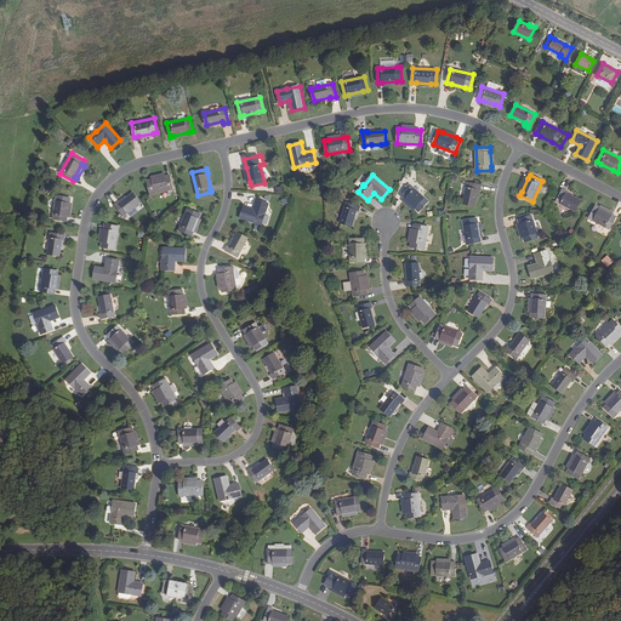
[(174,189),(170,176),(165,176),(152,180),(147,181),(151,195),(174,189)]
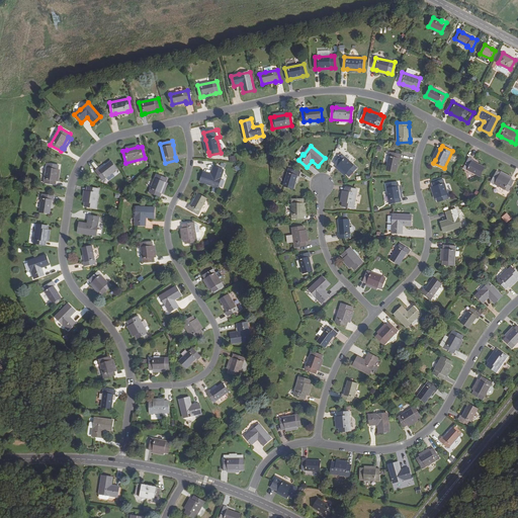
[(401,159),(402,155),(390,153),(386,170),(397,172),(400,159),(401,159)]
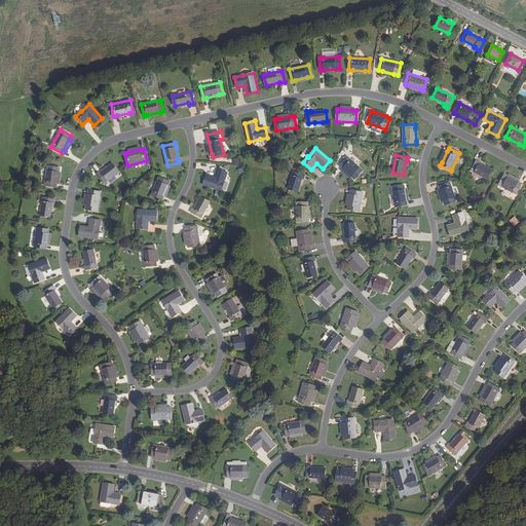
[(340,166),(343,168),(352,178),(354,180),(363,171),(348,157),(340,166)]
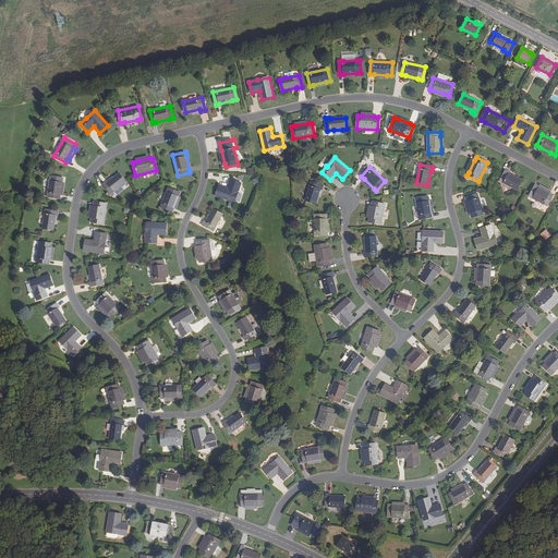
[(510,171),(506,169),(500,181),(517,190),(522,180),(509,173),(510,171)]
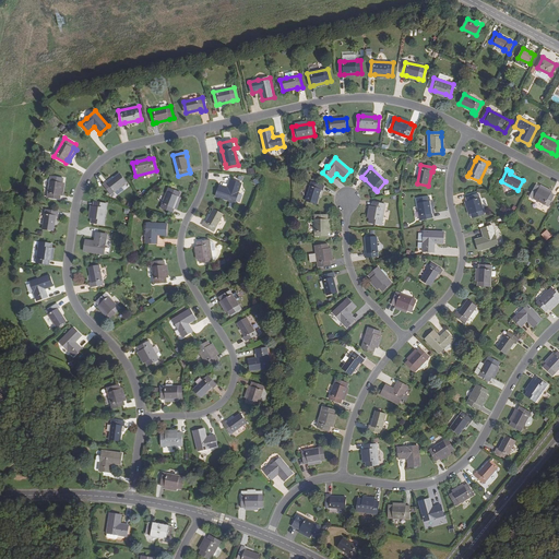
[(107,181),(103,185),(111,194),(127,182),(120,174),(108,183),(107,181)]
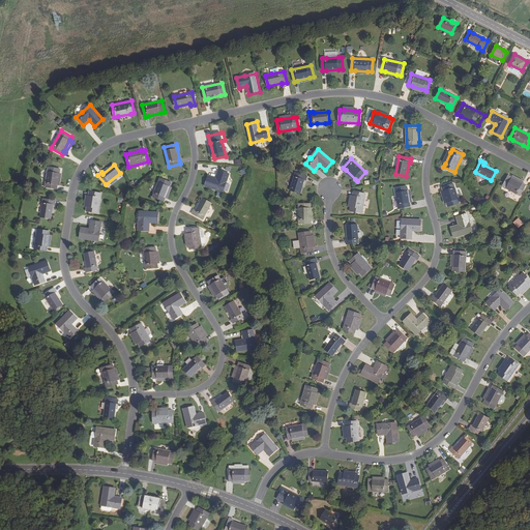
[(57,188),(58,185),(60,173),(60,169),(49,168),(46,187),(57,188)]
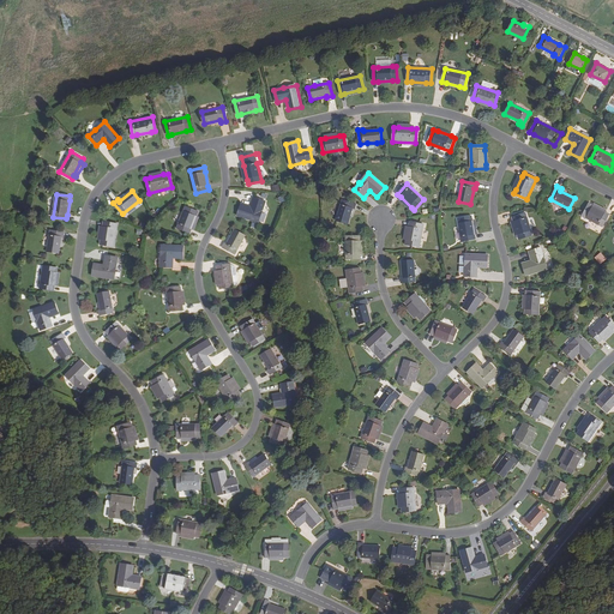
[(409,210),(411,208),(401,197),(398,200),(409,210)]
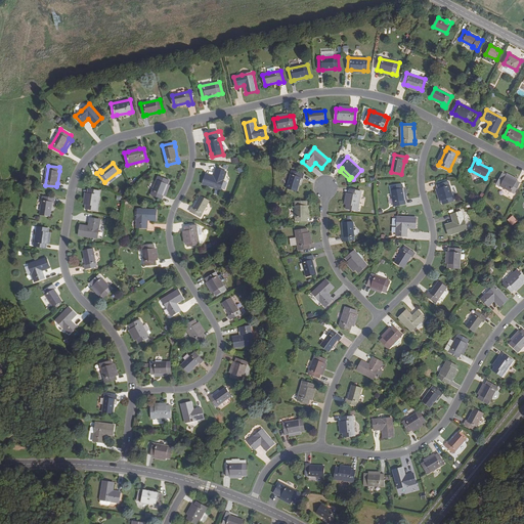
[(207,174),(203,184),(221,190),(224,179),(227,172),(217,169),(214,176),(207,174)]
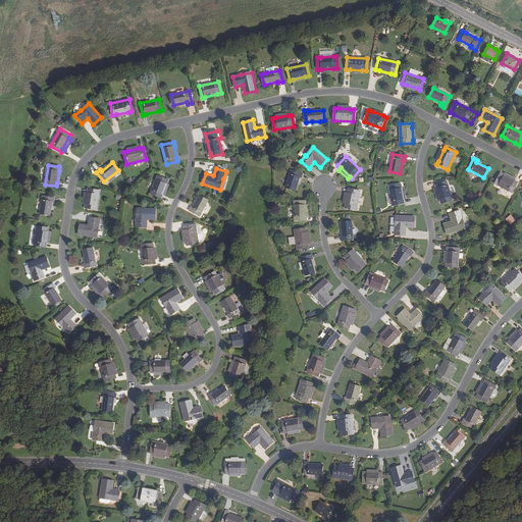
[(302,177),(303,173),(292,170),(285,188),(296,191),(300,177),(302,177)]
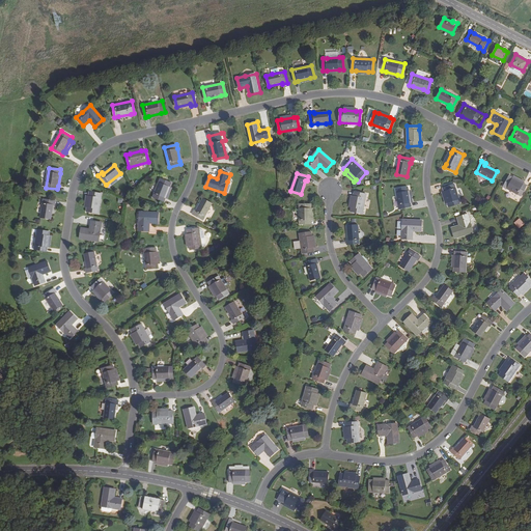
[(522,196),(527,185),(524,184),(512,178),(509,176),(503,187),(522,196)]
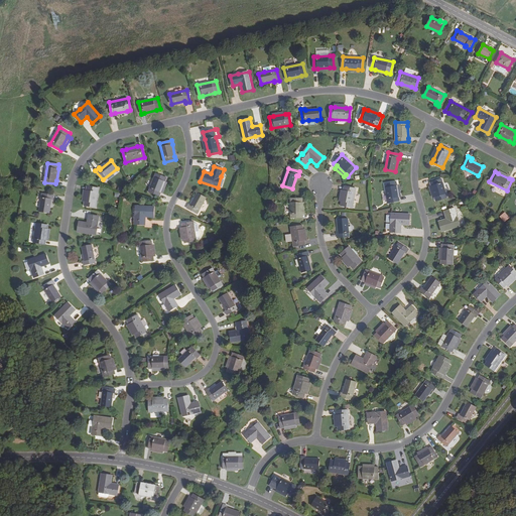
[(159,197),(161,194),(165,181),(167,177),(156,173),(149,191),(159,197)]
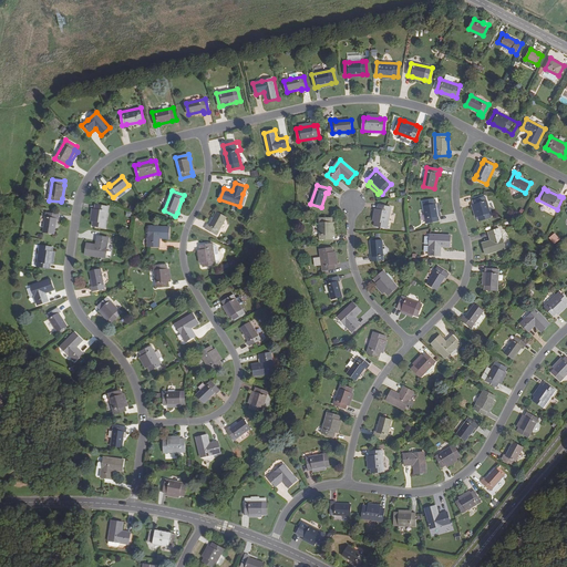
[(473,200),(474,204),(478,217),(480,222),(492,217),(485,196),(473,200)]
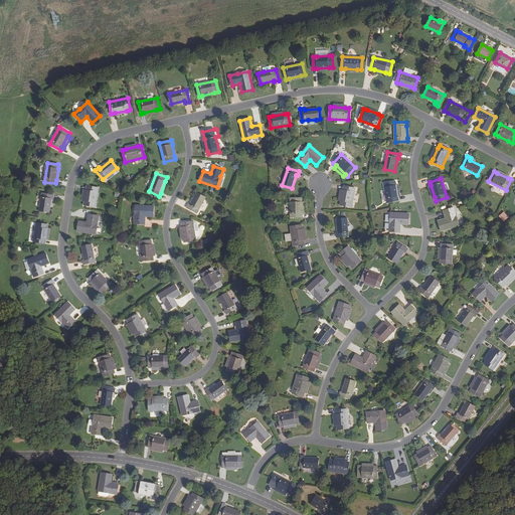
[(387,203),(399,201),(398,197),(396,185),(395,182),(384,184),(387,203)]
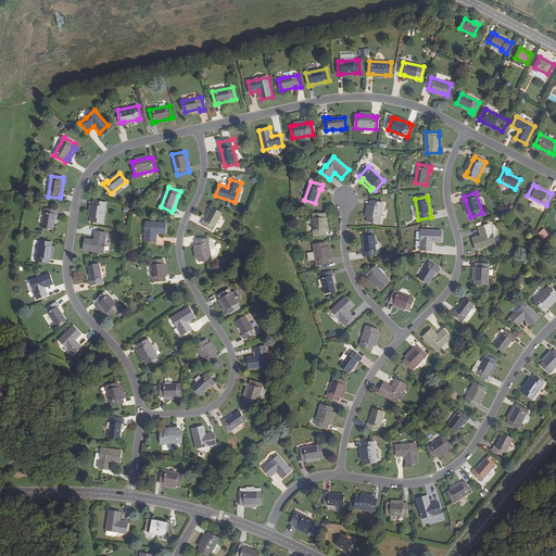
[(106,203),(95,201),(93,205),(91,217),(90,222),(103,224),(106,203)]
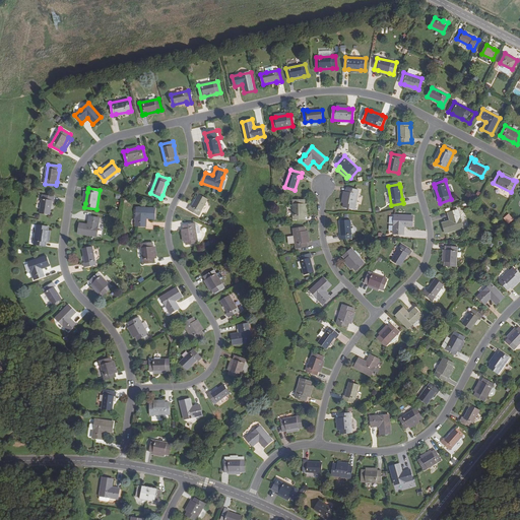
[(360,190),(347,188),(346,192),(344,203),(343,207),(355,209),(360,190)]
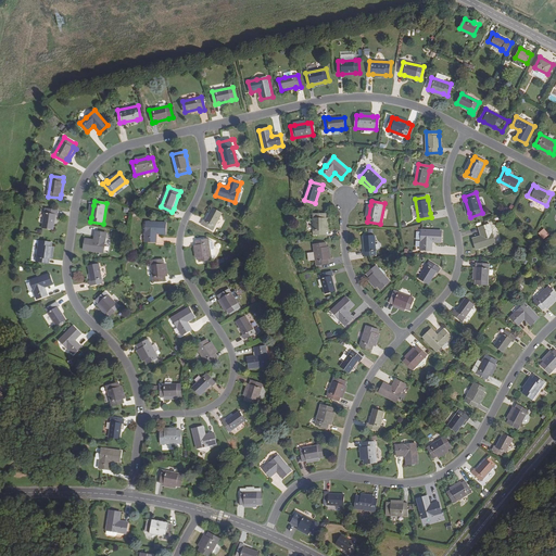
[(59,211),(46,209),(42,228),(53,229),(55,215),(58,215),(59,211)]
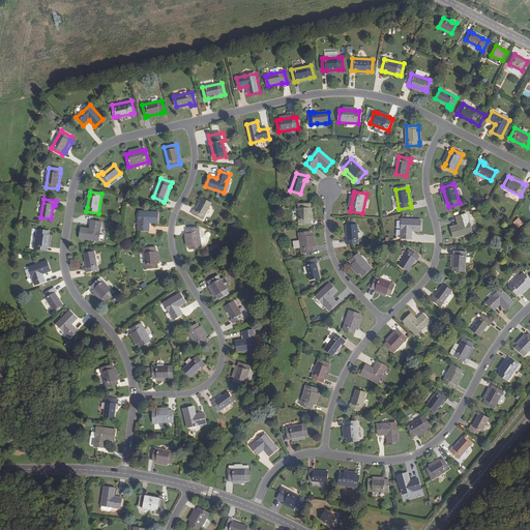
[(195,210),(193,213),(203,219),(212,204),(203,199),(196,211),(195,210)]
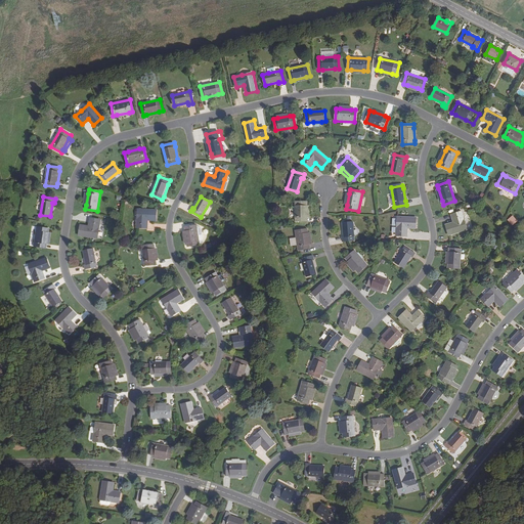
[(296,221),(308,221),(308,218),(308,206),(308,202),(296,202),(296,221)]
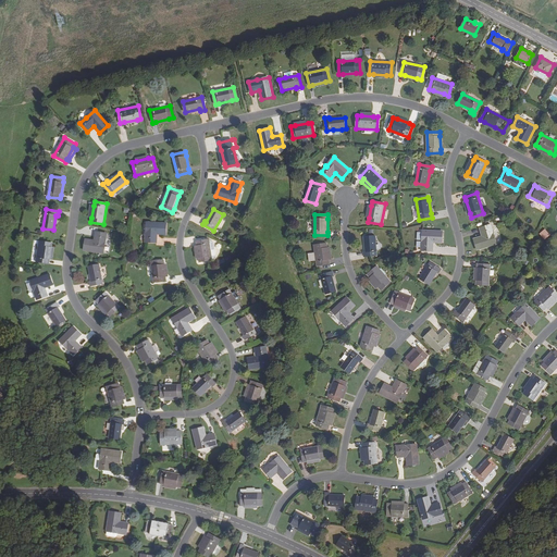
[(166,235),(166,223),(147,222),(146,234),(146,235),(146,243),(157,243),(158,234),(166,235)]
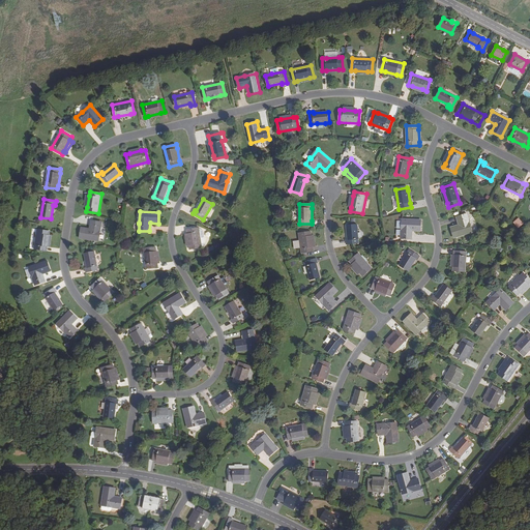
[(451,228),(454,238),(472,232),(469,222),(467,214),(457,216),(459,225),(451,228)]
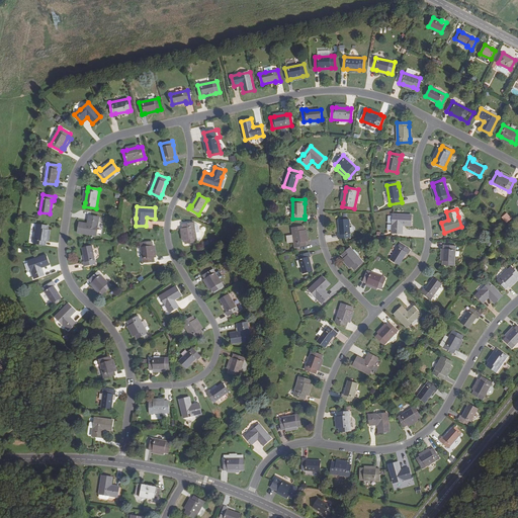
[(501,217),(506,223),(511,219),(506,212),(501,217)]
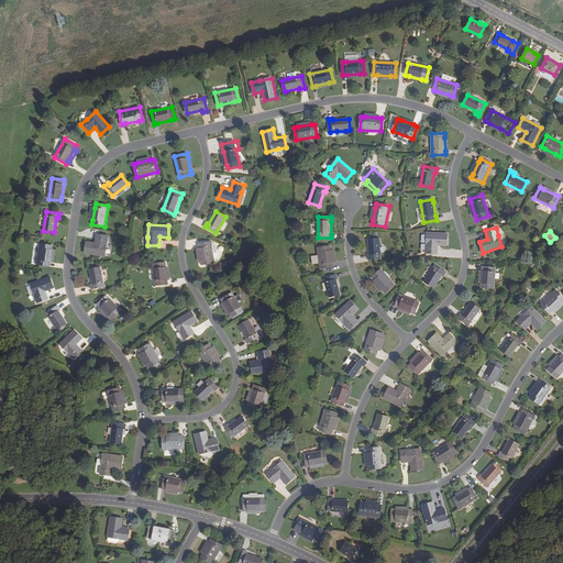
[(446,246),(448,234),(428,233),(427,254),(438,255),(438,245),(446,246)]
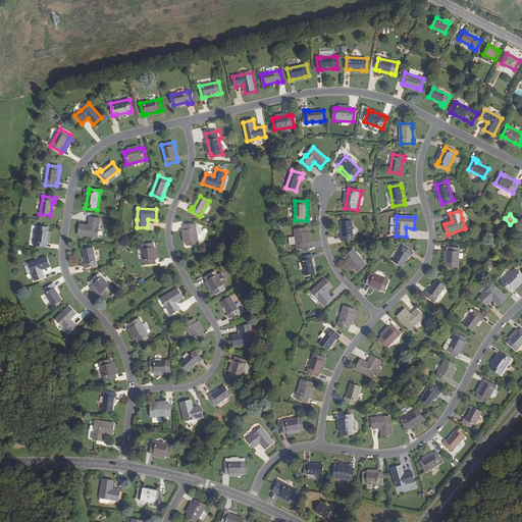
[(81,224),(79,235),(97,238),(99,226),(100,219),(90,217),(89,225),(81,224)]
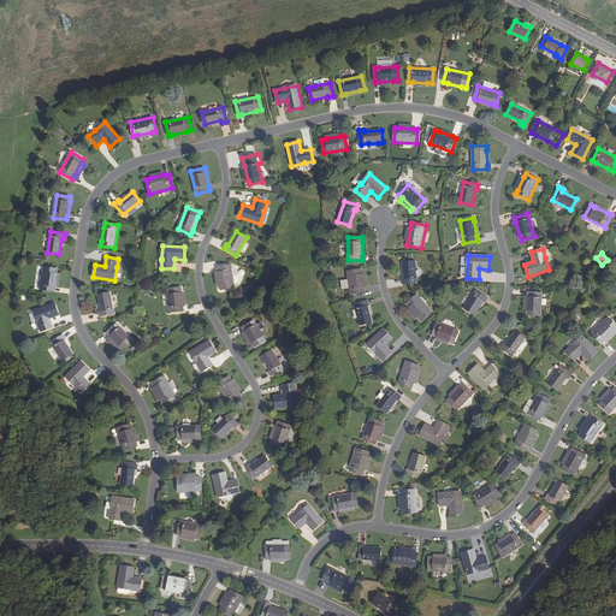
[(402,279),(403,284),(418,283),(415,261),(403,262),(404,279),(402,279)]
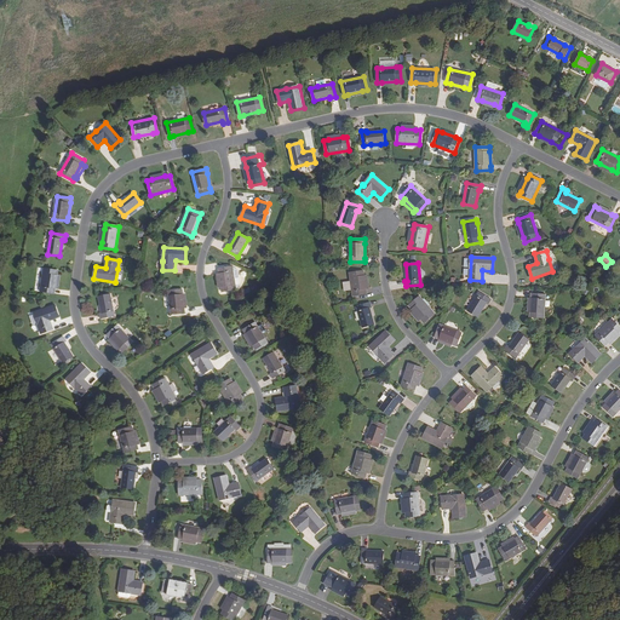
[(233,267),(218,269),(219,274),(222,287),(222,292),(236,290),(233,267)]
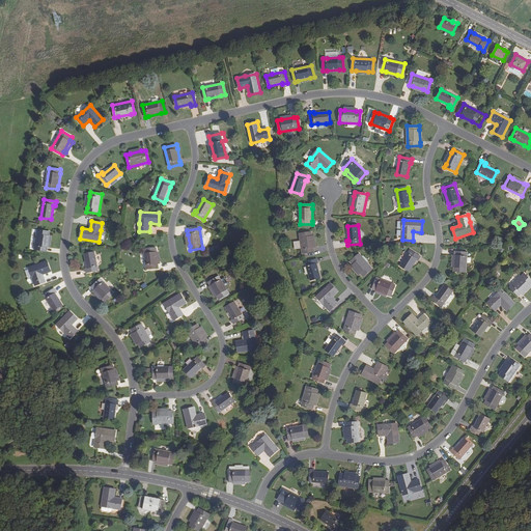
[(47,251),(48,248),(49,235),(50,232),(37,230),(34,250),(47,251)]
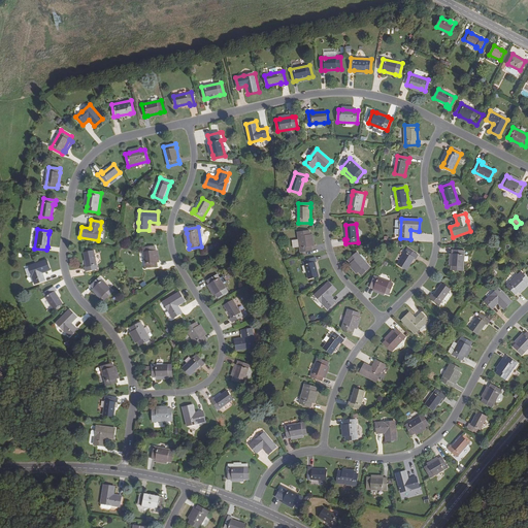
[(312,251),(312,246),(310,235),(310,231),(298,232),(300,253),(312,251)]
